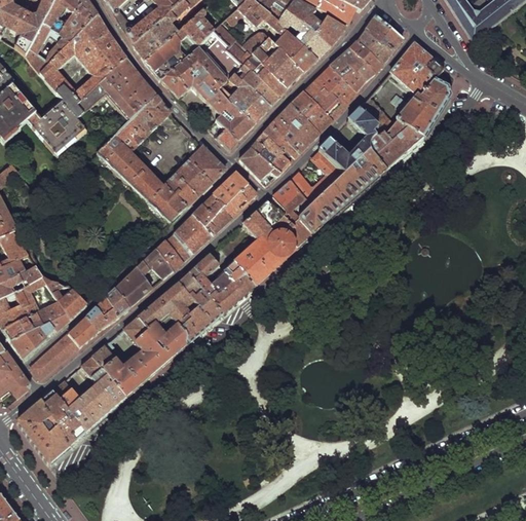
[(17,46),(25,53),(52,0),(1,0),(0,3),(0,34),(2,27),(20,34),(21,38),(19,42),(15,41),(14,44),(17,46)]
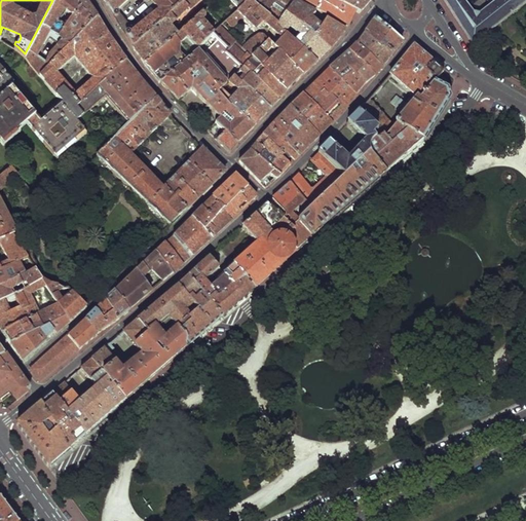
[(25,53),(39,71),(97,13),(87,0),(52,0),(25,53)]
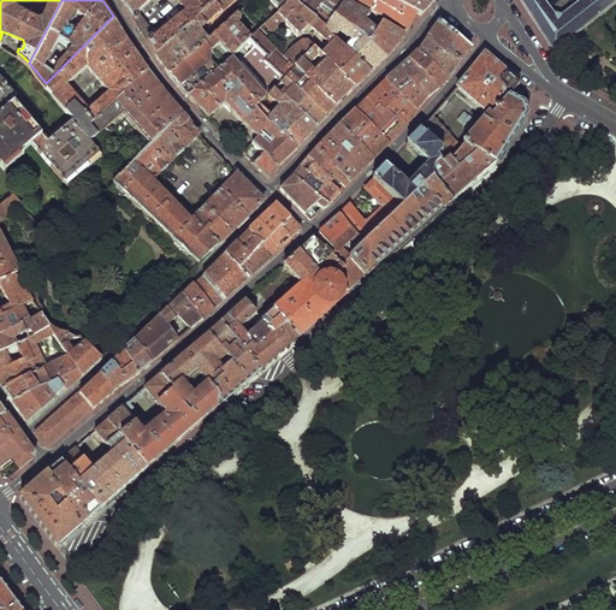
[(126,0),(125,1),(138,21),(144,16),(137,7),(146,0),(181,0),(188,6),(157,30),(152,25),(143,29),(157,49),(191,18),(199,11),(211,0),(126,0)]
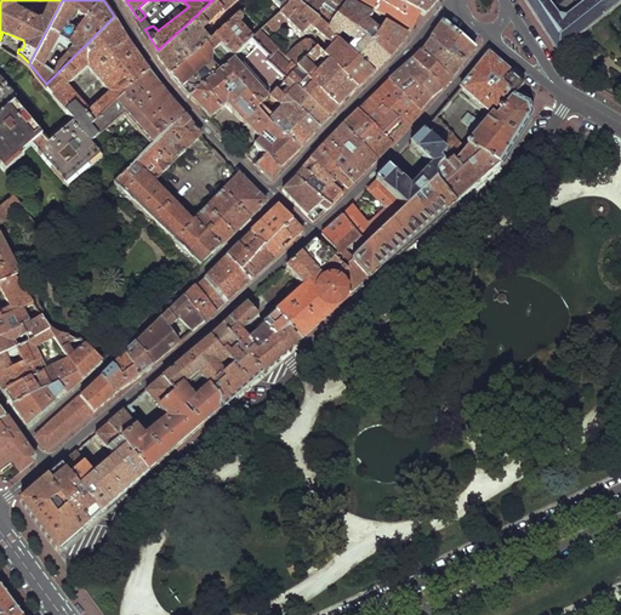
[(200,11),(206,18),(222,4),(218,0),(212,0),(200,11)]
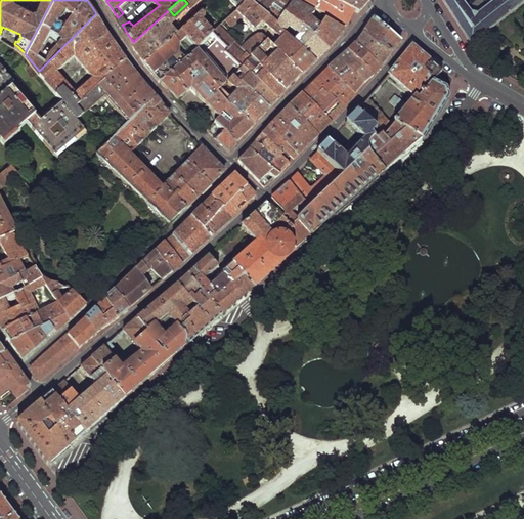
[(184,0),(187,3),(197,12),(201,8),(211,0),(184,0)]
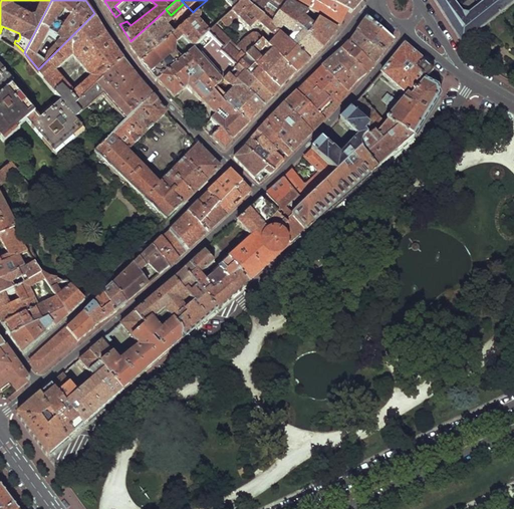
[(220,17),(225,22),(226,22),(228,22),(237,12),(250,25),(258,18),(263,13),(259,9),(248,0),(239,0),(234,4),(220,17)]
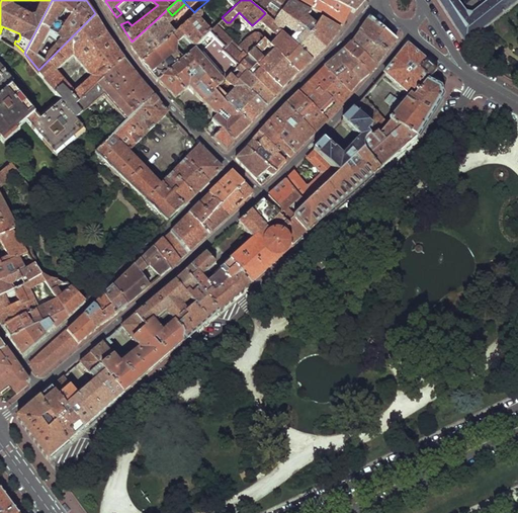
[(250,0),(261,9),(268,0),(250,0)]
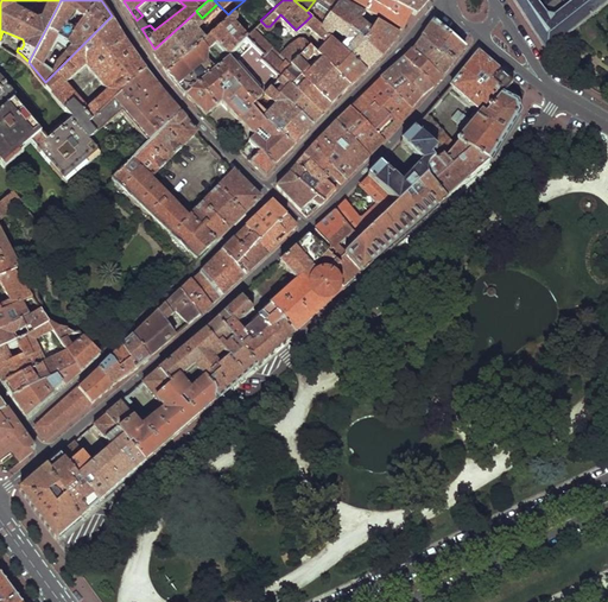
[(315,0),(306,11),(311,16),(321,23),(328,12),(337,0),(315,0)]
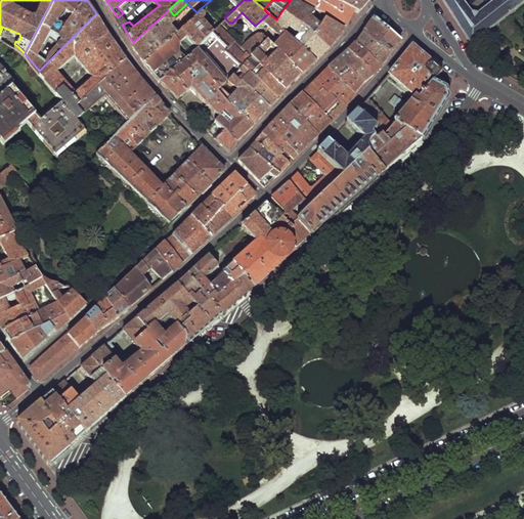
[(294,18),(305,26),(329,44),(336,36),(344,26),(309,7),(296,0),(291,0),(282,10),(294,18)]
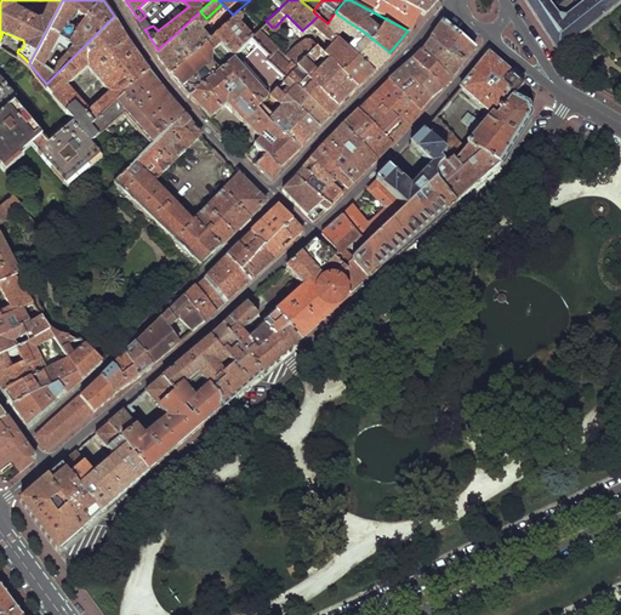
[(365,0),(410,24),(415,17),(420,7),(408,0),(365,0)]
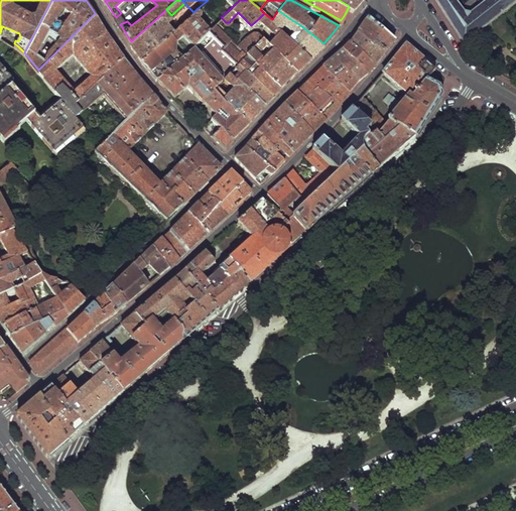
[(339,0),(349,6),(353,9),(359,2),(360,0),(339,0)]
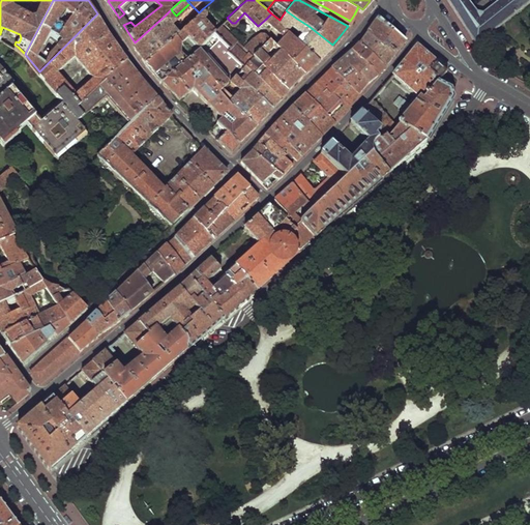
[(475,7),(470,0),(448,0),(475,40),(525,0),(494,0),(482,9),(475,7)]
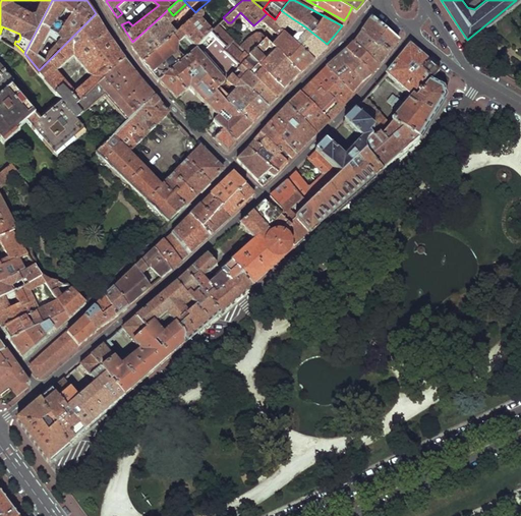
[(175,31),(142,59),(151,67),(152,69),(158,77),(160,76),(210,30),(212,27),(200,15),(201,14),(204,12),(199,8),(195,12),(175,31)]
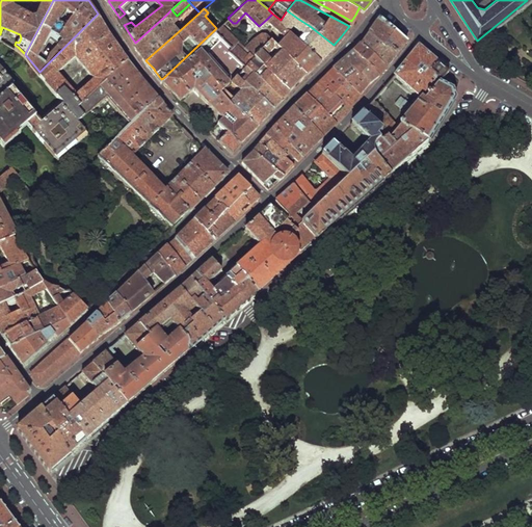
[(278,22),(320,59),(326,53),(334,45),(310,26),(301,37),(291,28),(298,19),(287,10),(281,20),(278,22)]
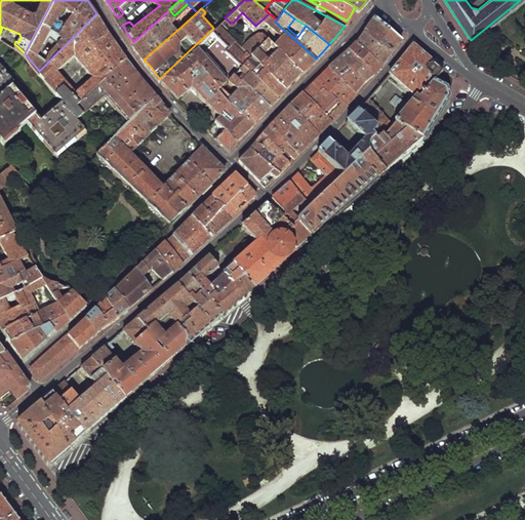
[(113,37),(96,13),(39,71),(56,89),(64,83),(78,100),(80,101),(125,56),(113,37)]
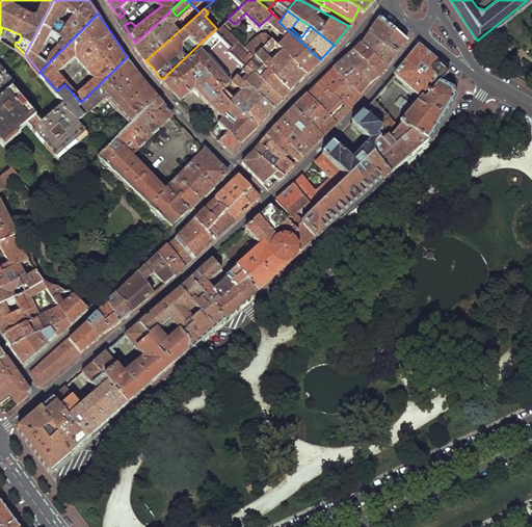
[(277,43),(307,73),(312,67),(320,59),(278,22),(281,20),(272,14),(267,19),(286,34),(277,43)]
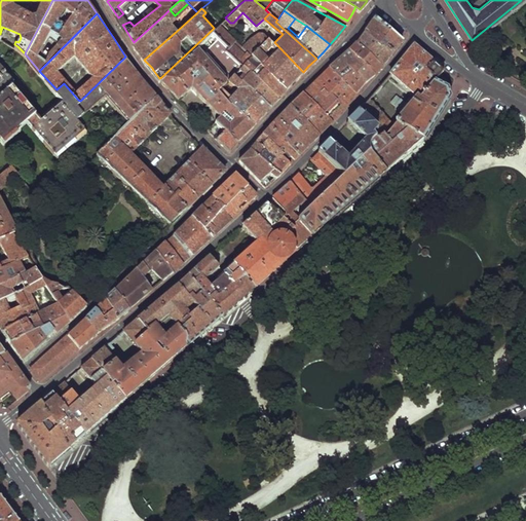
[(365,28),(392,50),(402,37),(388,26),(375,13),(365,28)]
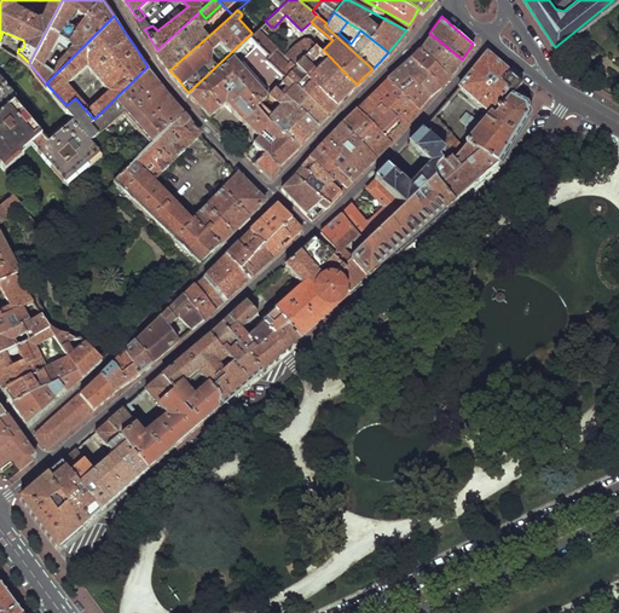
[(163,61),(169,70),(208,36),(192,18),(157,50),(163,61)]
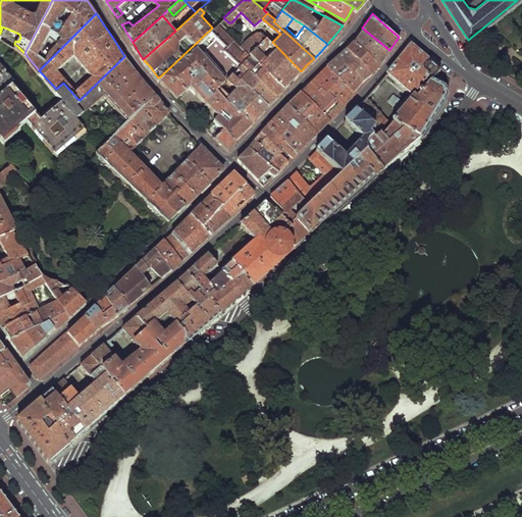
[(210,30),(227,44),(233,39),(224,29),(226,27),(220,20),(212,28),(210,30)]
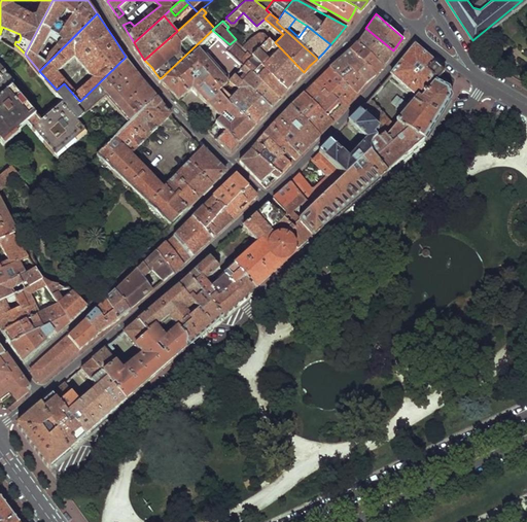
[(357,39),(384,63),(390,55),(393,50),(365,28),(357,39)]
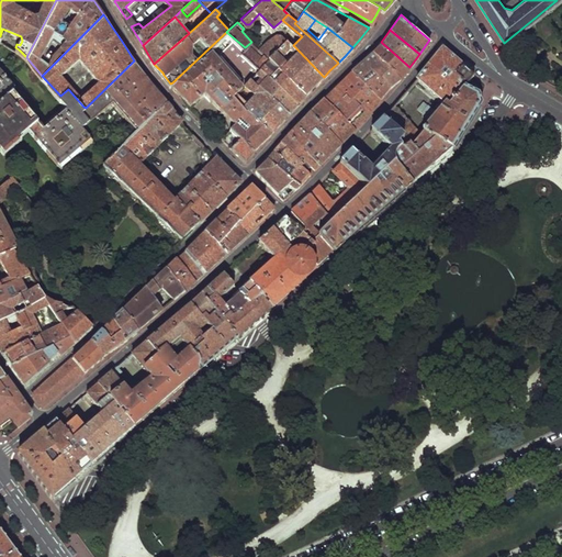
[(172,82),(190,102),(204,89),(235,121),(248,108),(234,95),(238,90),(246,81),(250,77),(251,78),(255,75),(260,68),(242,51),(245,47),(226,32),(172,82)]
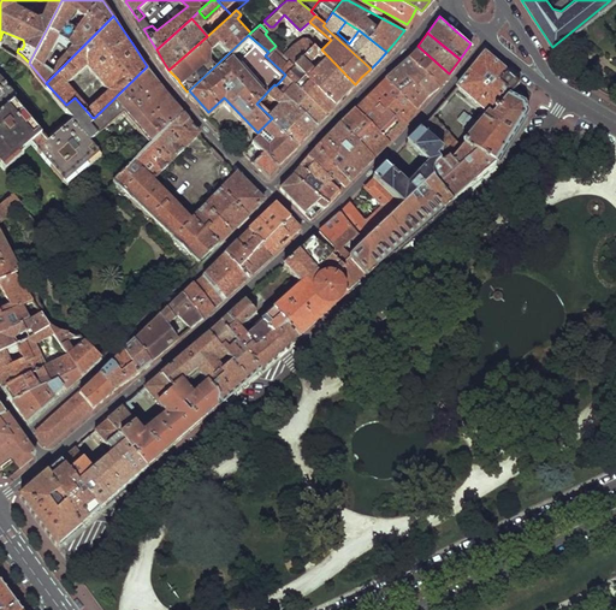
[(284,53),(294,63),(314,42),(309,36),(304,35),(295,43),(284,53)]
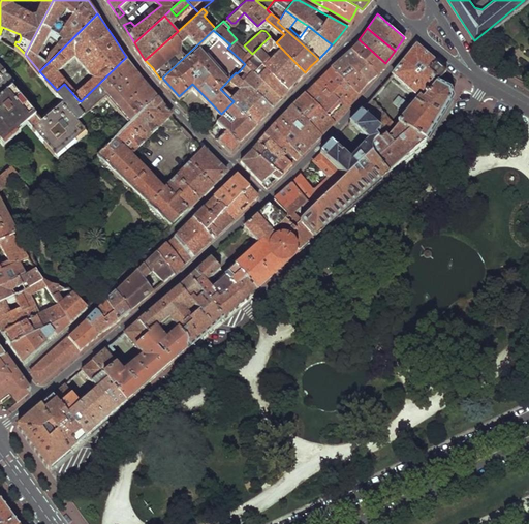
[(305,72),(276,42),(270,36),(252,54),(256,57),(262,62),(288,87),(297,80),(305,72)]
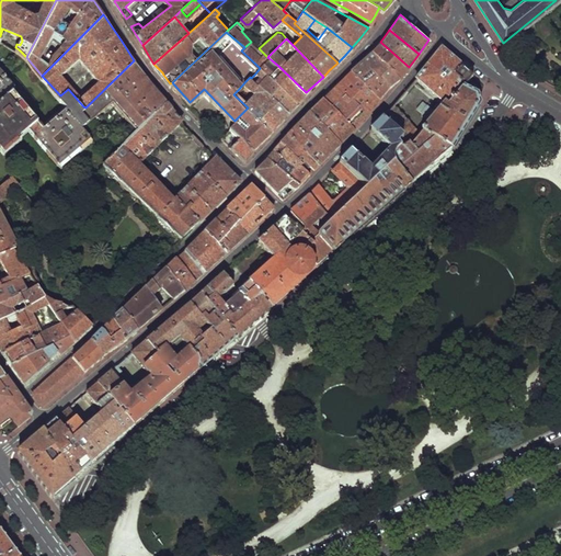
[(268,76),(297,103),(302,97),(306,92),(278,66),(273,72),(263,64),(266,59),(270,63),(272,60),(267,57),(259,48),(251,42),(244,47),(241,50),(260,68),(268,76)]
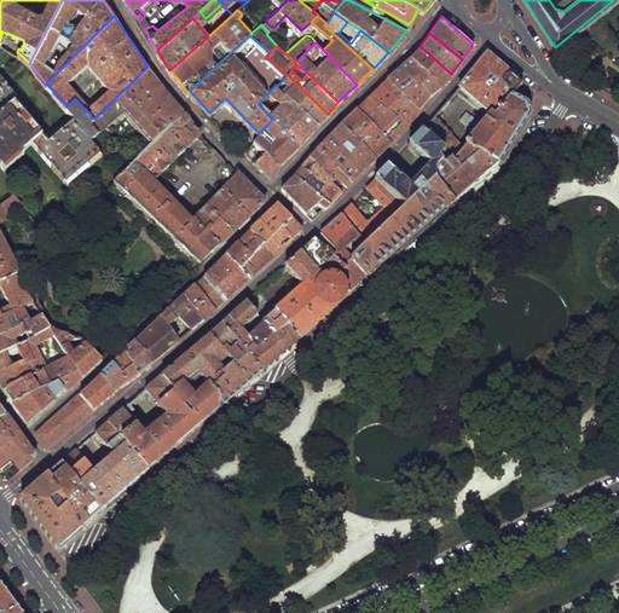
[(410,55),(441,84),(446,79),(451,74),(420,46),(414,51),(410,55)]
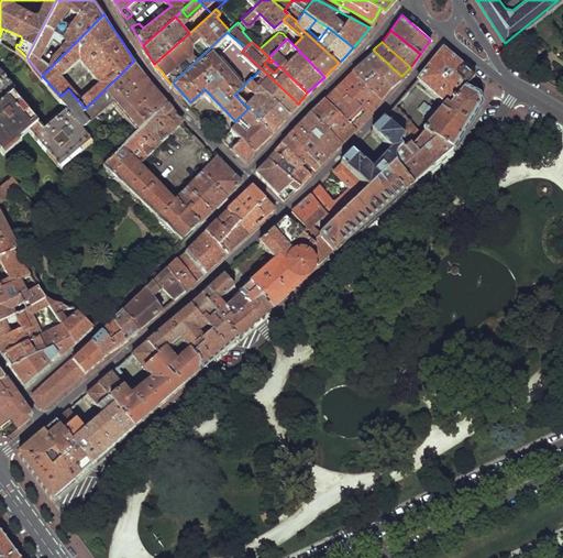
[(418,75),(444,99),(449,102),(464,84),(475,72),(468,66),(464,62),(463,63),(453,54),(443,45),(431,58),(418,75)]
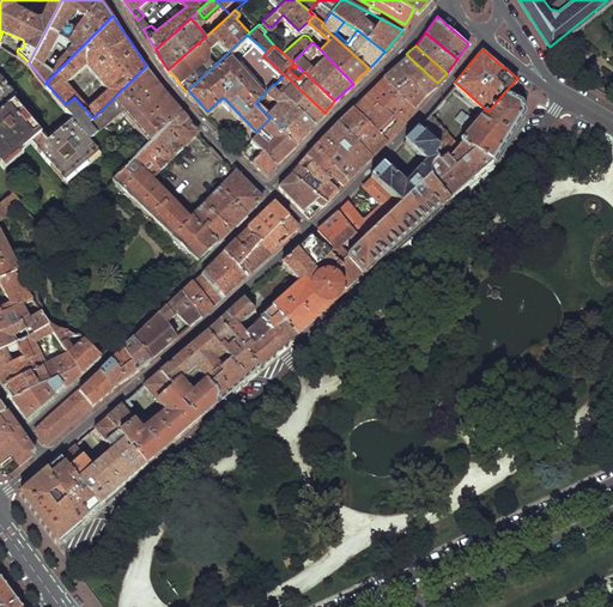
[(384,74),(416,105),(426,92),(437,83),(406,54),(396,62),(384,74)]
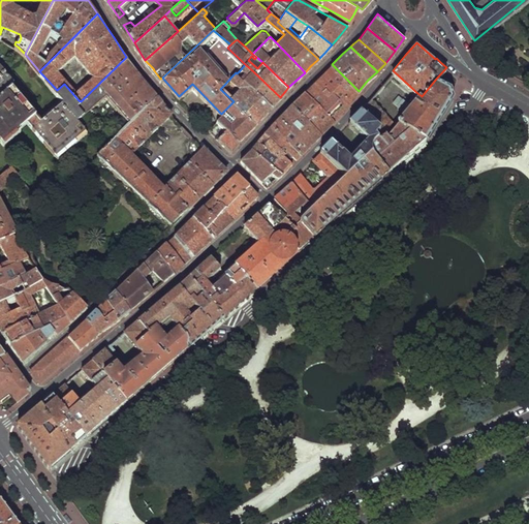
[(114,90),(137,114),(157,94),(145,79),(126,57),(81,101),(79,100),(75,103),(82,111),(85,115),(86,113),(88,116),(114,90)]
